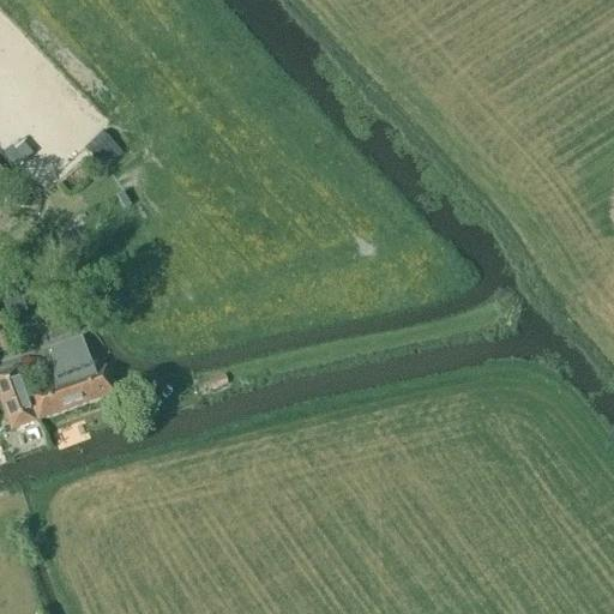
[(108,169),(125,152),(107,134),(90,151),(108,169)]
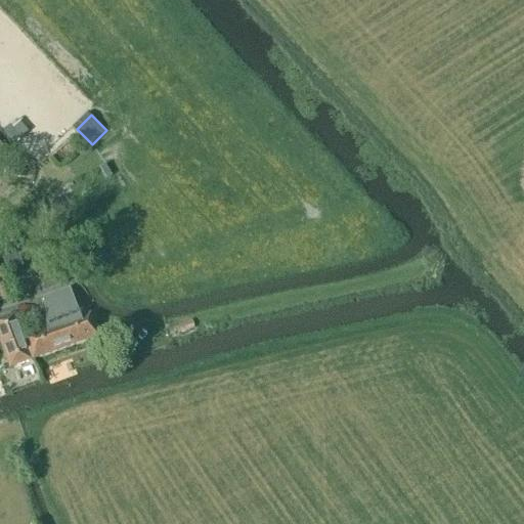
[(12,141),(29,133),(22,119),(5,128),(12,141)]
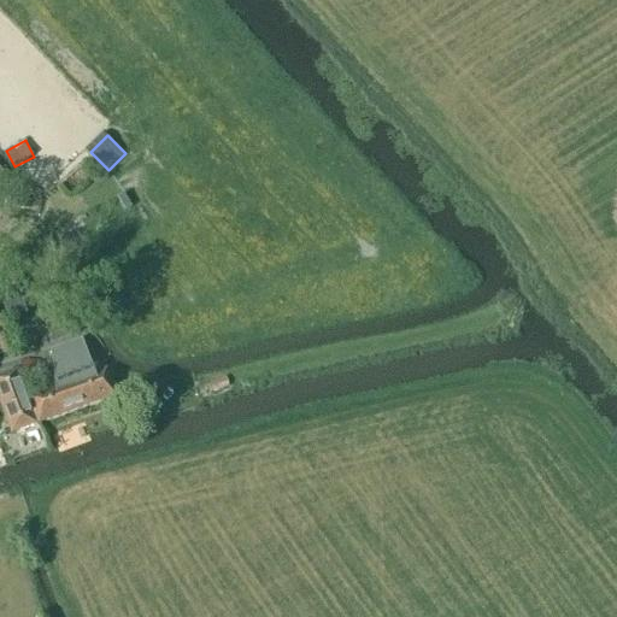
[(0,164),(0,195),(16,182),(0,164)]
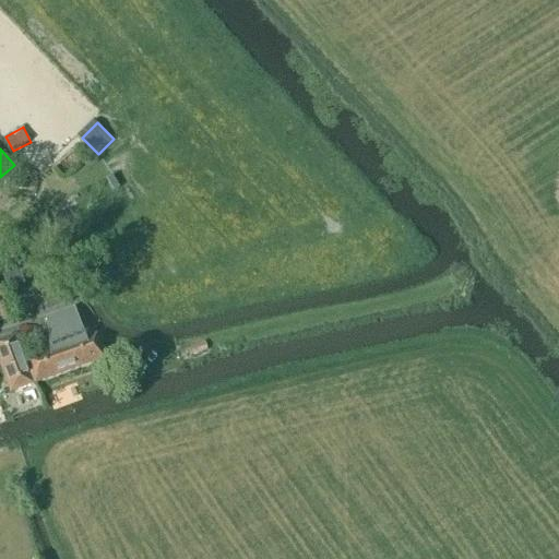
[(71,304),(67,287),(44,294),(46,311),(71,304)]
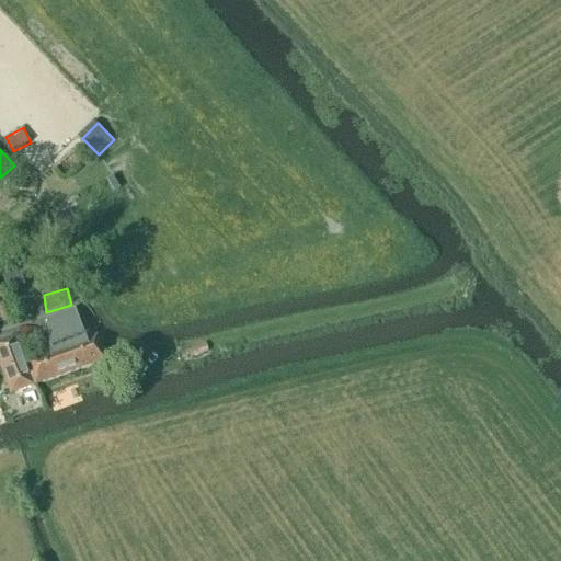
[(46,320),(50,354),(25,364),(34,387),(105,363),(95,338),(87,341),(79,321),(75,310),(46,320)]
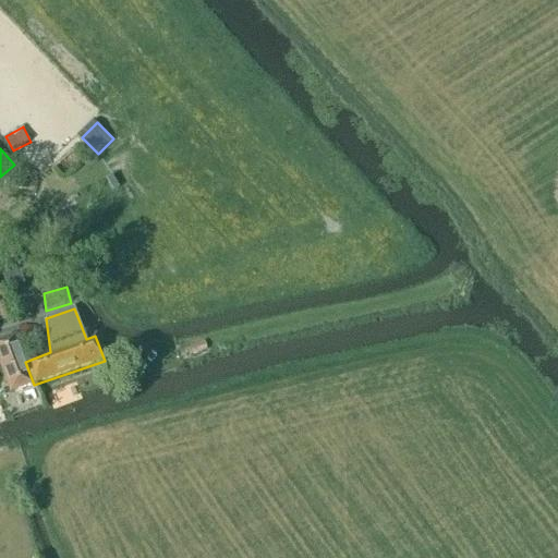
[(0,365),(10,393),(34,385),(25,362),(24,362),(15,338),(0,342),(0,365)]
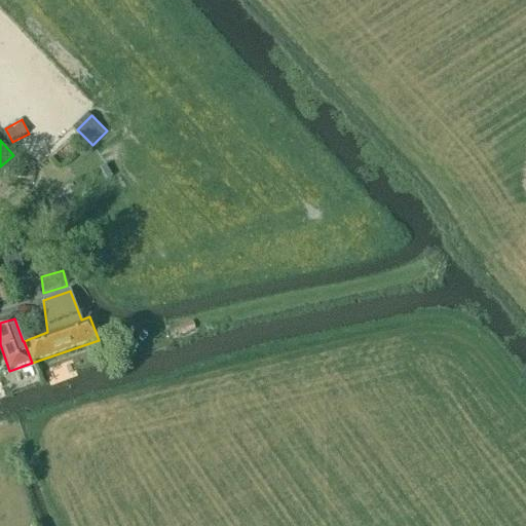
[(180,335),(194,331),(192,323),(178,327),(180,335)]
